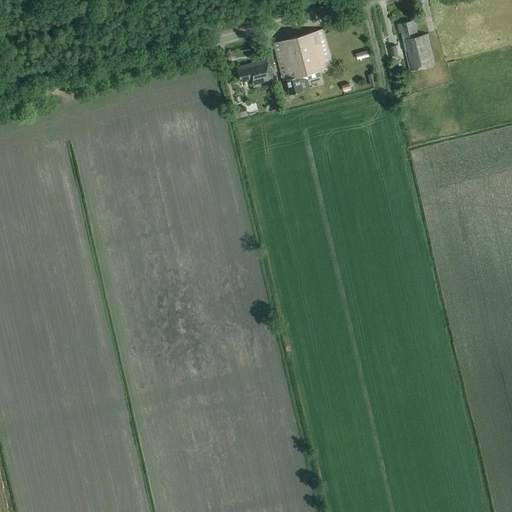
[(408,72),(433,66),(426,35),(416,37),(413,21),(395,25),(397,34),(399,34),(408,72)]
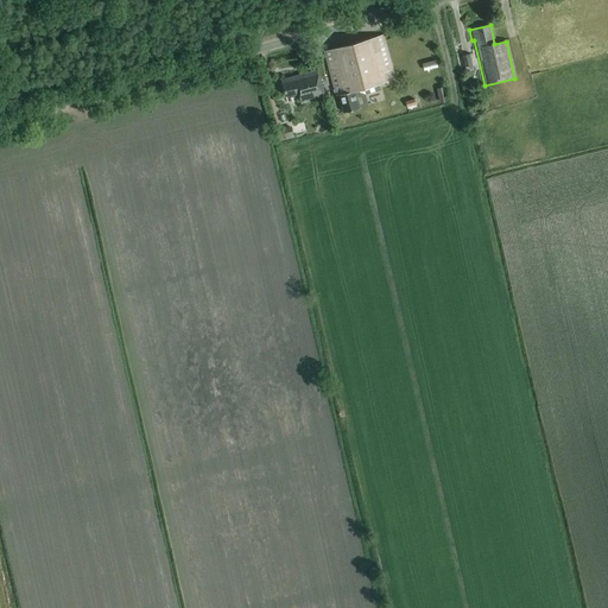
[(394,81),(381,36),(322,52),(334,97),(336,96),(341,114),(359,108),(354,92),(394,81)]
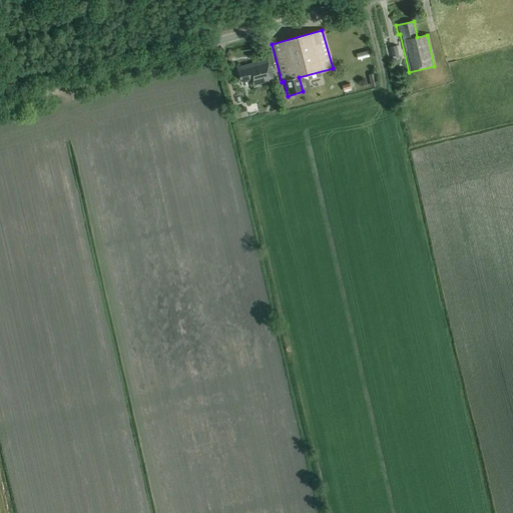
[(396,46),(389,48),(392,62),(399,60),(396,46)]
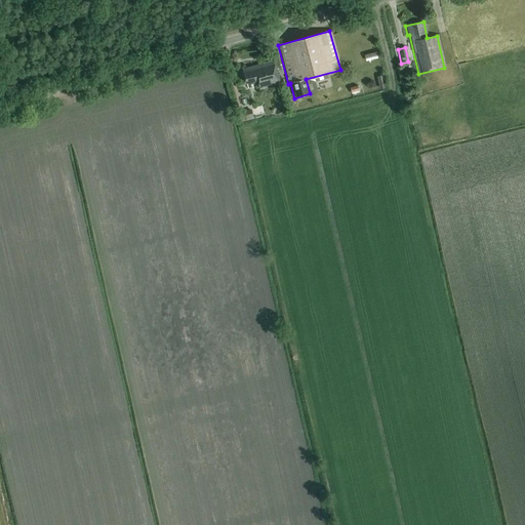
[(273,62),(241,70),(245,85),(256,82),(257,89),(279,83),(273,62)]
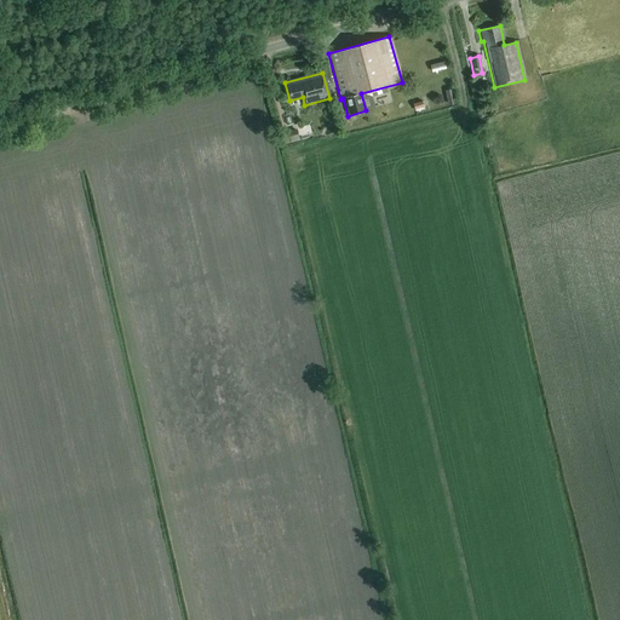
[(457,87),(447,89),(449,103),(459,101),(457,87)]
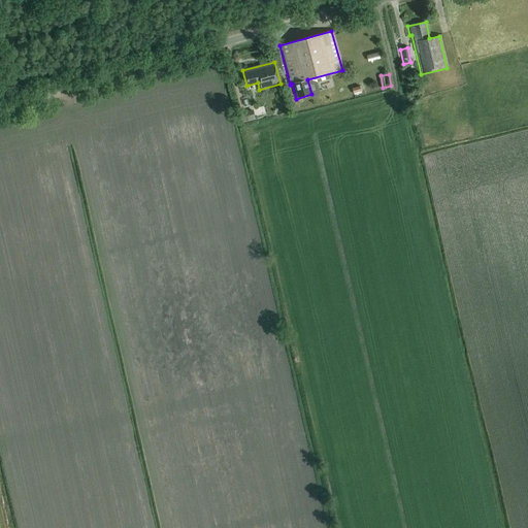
[(256,121),(253,110),(240,113),(242,124),(256,121)]
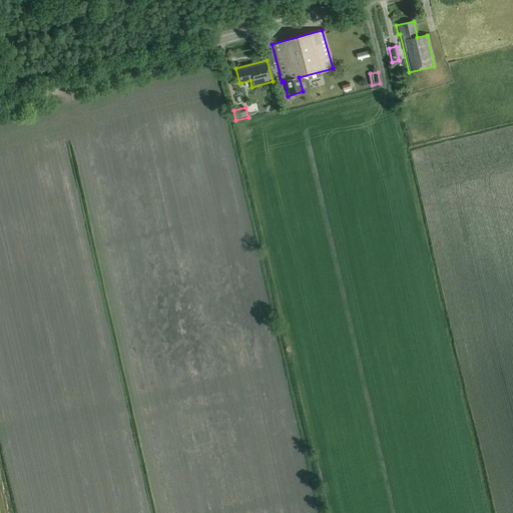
All buildings are outlined.
